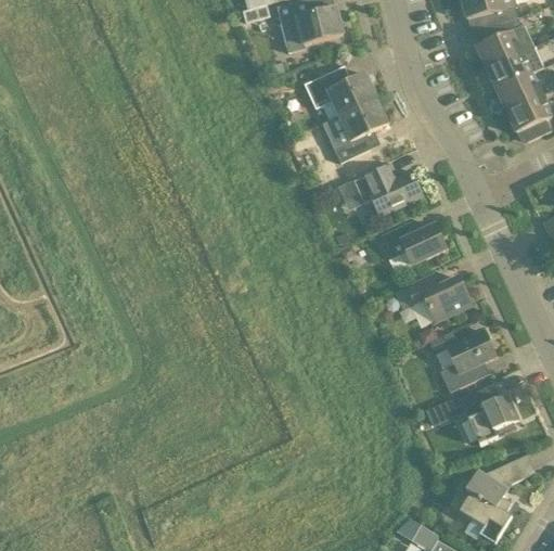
[(305,48),(304,43),(343,34),(335,5),(311,11),(309,0),(296,0),(275,5),(282,31),(287,52),(305,48)]
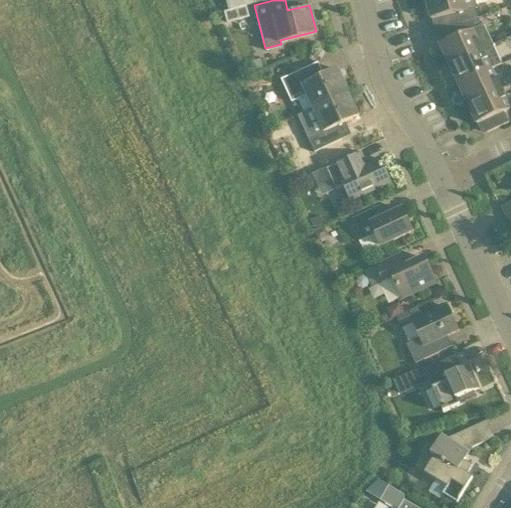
[(425,0),(429,16),(435,15),(438,27),(476,14),(474,6),(476,6),(475,0),(425,0)]
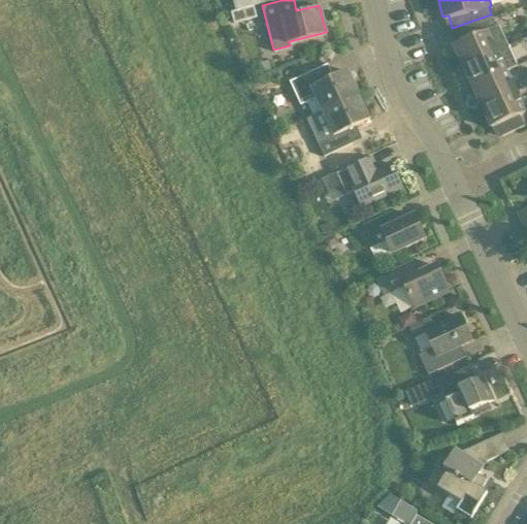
[(231,9),(233,21),(243,18),(241,7),(231,9)]
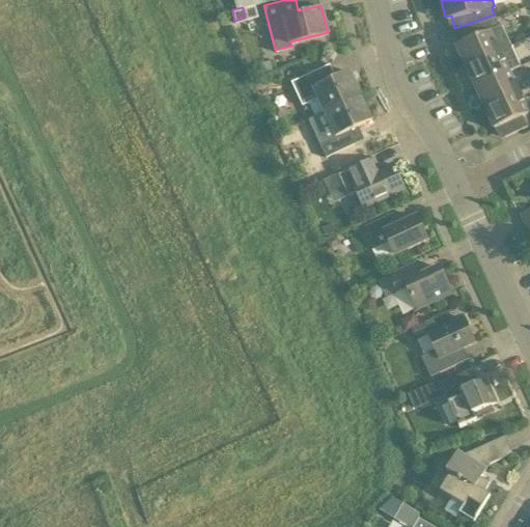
[(494,15),(454,28),(459,40),(454,44),(464,64),(509,43),(500,23),(498,24),(495,16),(494,15)]
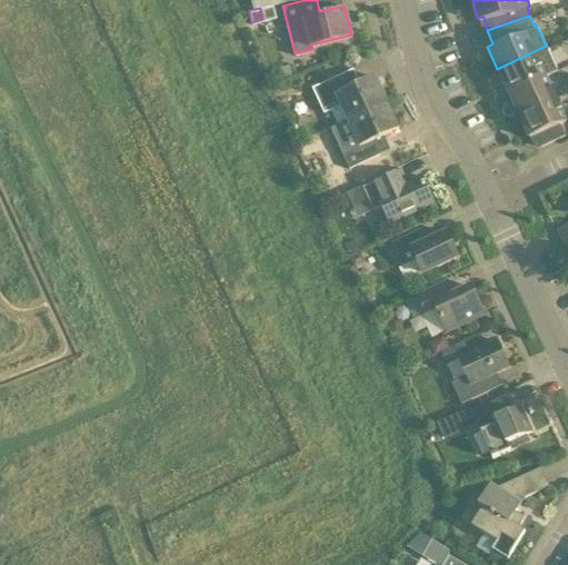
[(546,46),(497,69),(507,90),(556,68),(546,46)]
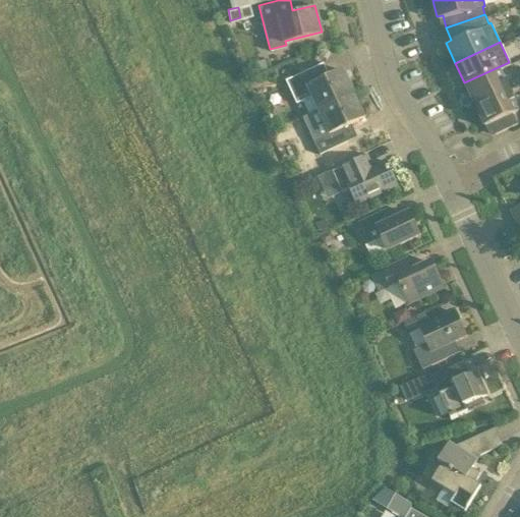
[(324,69),(341,61),(338,53),(321,61),(324,69)]
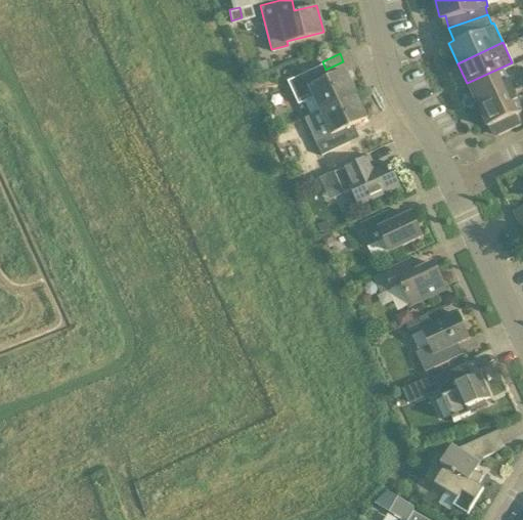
[(512,62),(467,83),(477,103),(510,88),(500,69),(513,63),(512,62)]
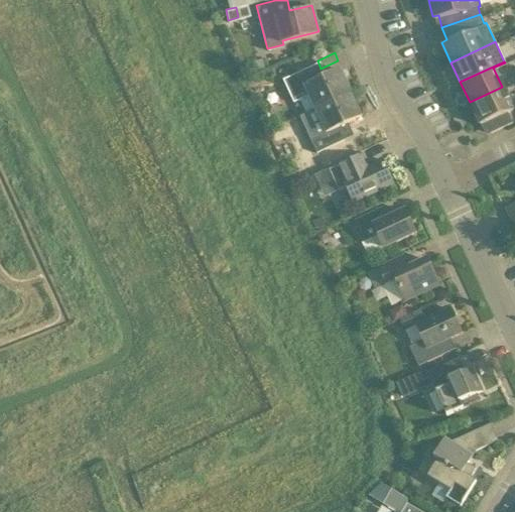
[(314,107),(350,91),(339,67),(315,78),(309,65),(282,77),(292,100),(308,93),(314,107)]
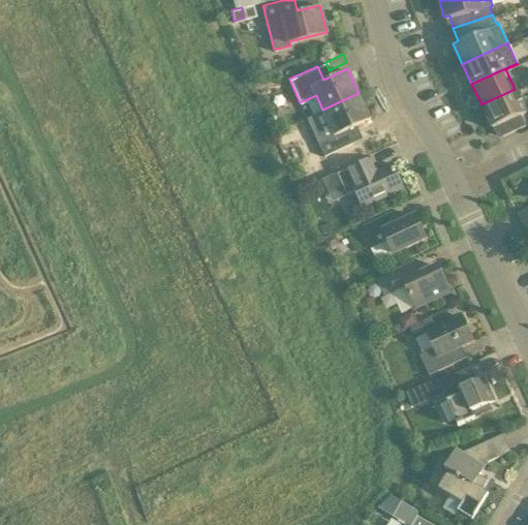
[(524,123),(519,113),(524,110),(515,89),(482,104),(491,125),(496,123),(501,134),(524,123)]
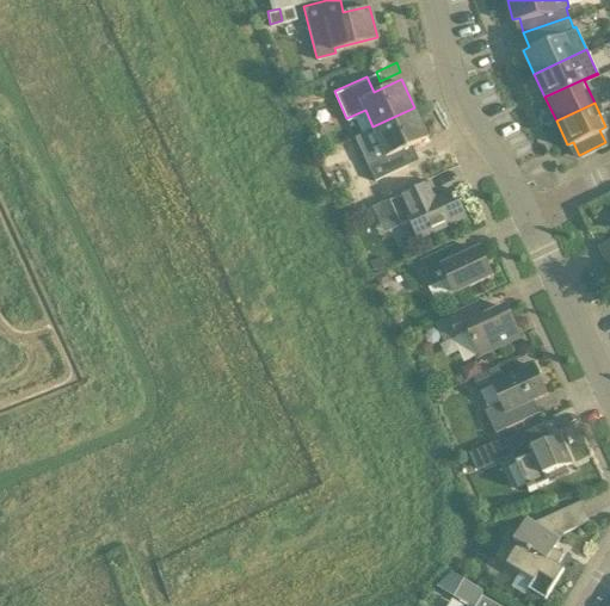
[(414,107),(373,127),(355,136),(362,150),(374,178),(406,162),(399,148),(426,135),(414,107)]
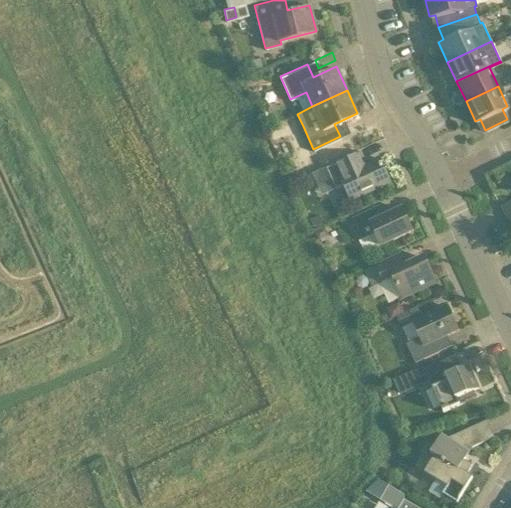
[(334,186),(343,182),(350,198),(389,181),(377,155),(355,165),(350,154),(325,165),(334,186)]
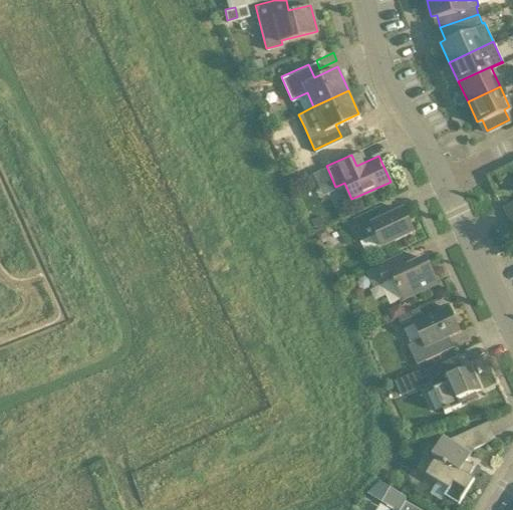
[(512,199),(503,205),(508,216),(512,214),(512,199)]
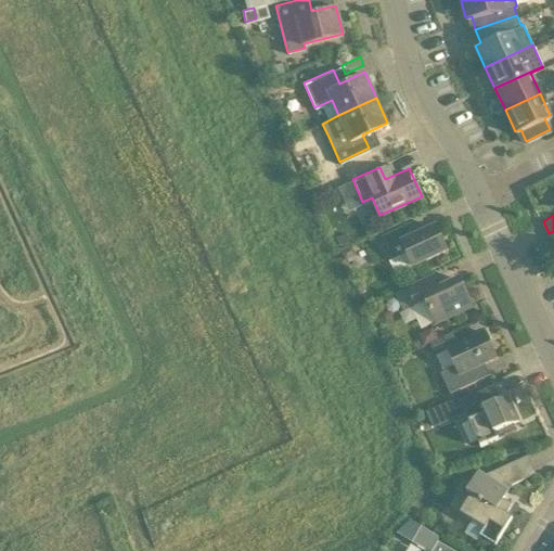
[(434,223),(410,234),(404,222),(381,233),(386,246),(391,257),(406,251),(411,264),(446,247),(434,223)]
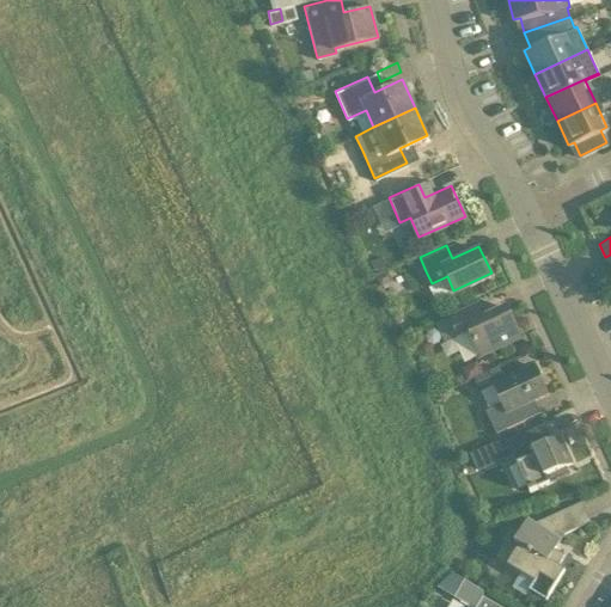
[(373,269),(385,264),(382,256),(371,259),(373,269)]
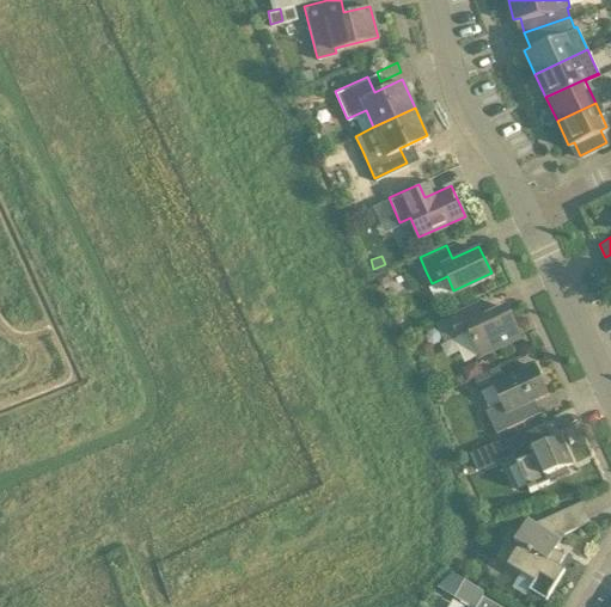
[(388,281),(383,271),(374,275),(379,284),(388,281)]
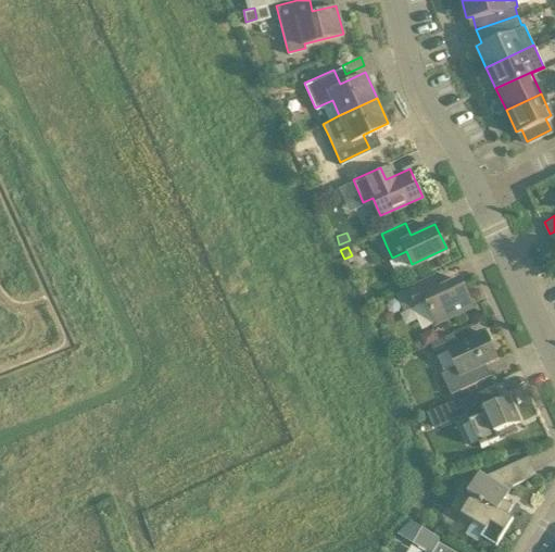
[(459,277),(440,286),(433,272),(406,285),(414,303),(424,298),(434,322),(472,304),(459,277)]
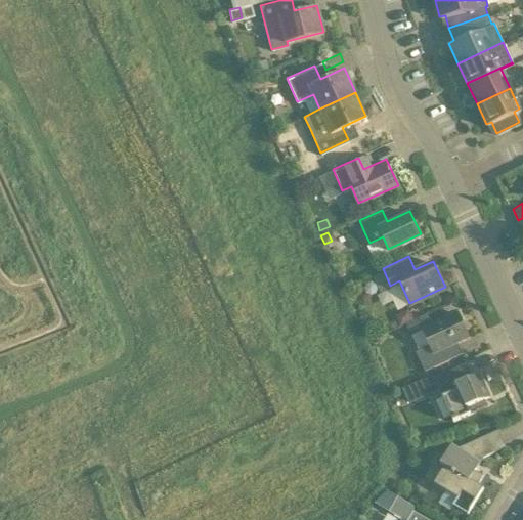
[(398,323),(411,317),(406,306),(393,312),(398,323)]
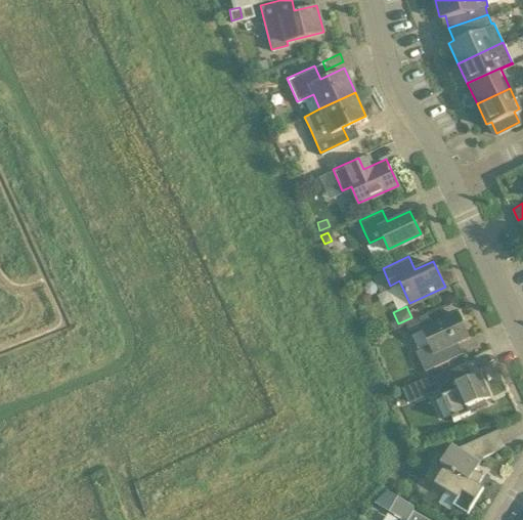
[(421,328),(428,343),(415,349),(424,370),(448,357),(443,346),(468,335),(456,311),(421,328)]
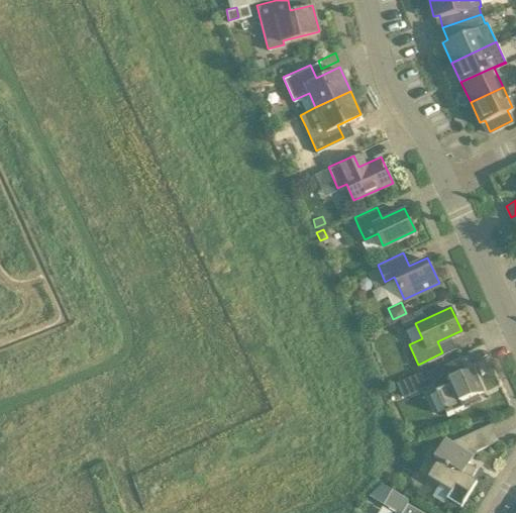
[(412,311),(415,317),(423,314),(420,307),(412,311)]
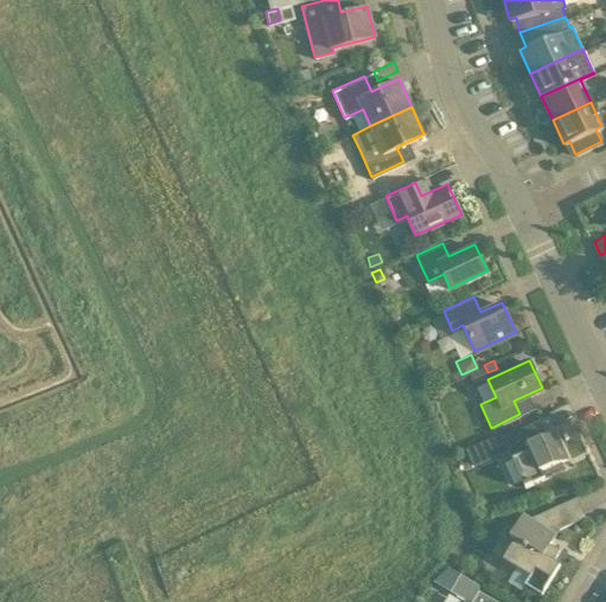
[(488,376),(483,366),(470,372),(474,382),(488,376)]
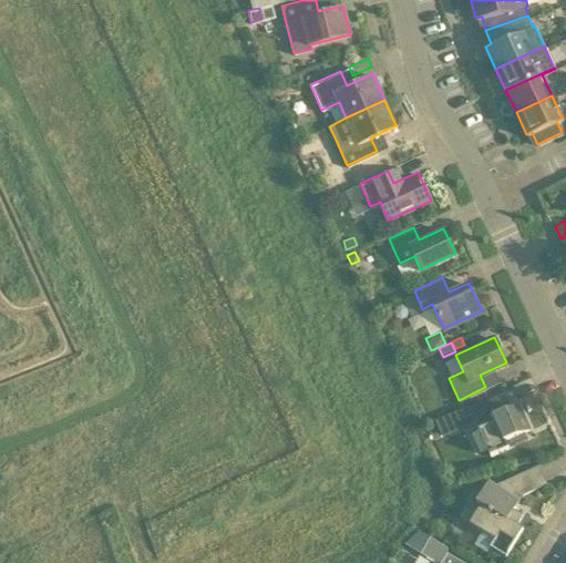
[(513,403),(512,401),(506,389),(474,405),(483,425),(477,427),(490,454),(523,439),(520,431),(528,428),(516,401),(513,403)]
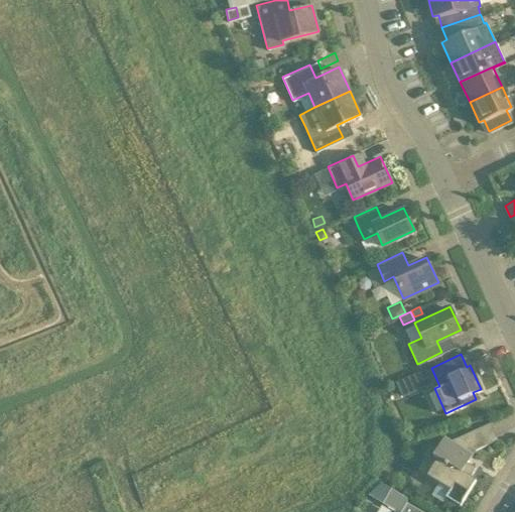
[(407,374),(394,380),(401,394),(414,389),(407,374)]
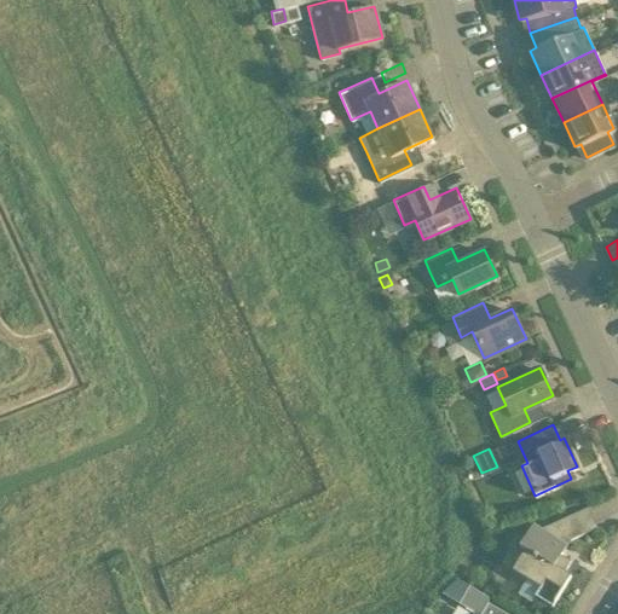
[(587,505),(541,526),(532,522),(519,544),(525,548),(512,568),(525,577),(517,591),(530,600),(533,594),(550,604),(570,573),(564,569),(570,560),(560,554),(561,551),(556,548),(561,540),(596,525),(587,505)]
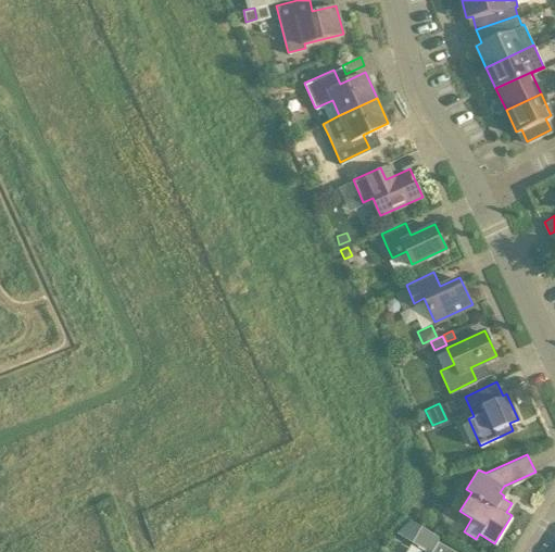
[(465,467),(451,471),(453,478),(467,475),(465,467)]
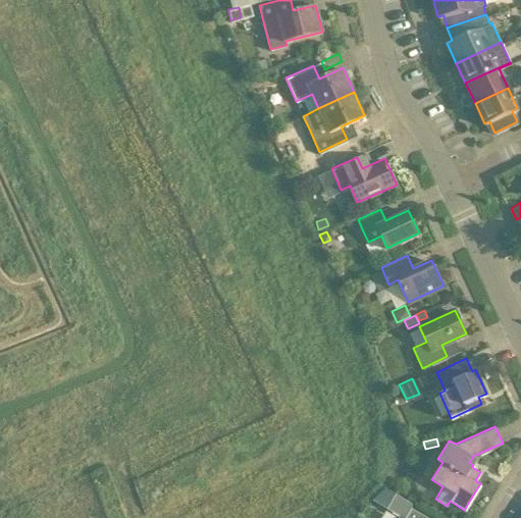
[(430,517),(411,507),(413,504),(396,494),(386,508),(400,515),(398,517),(430,517)]
